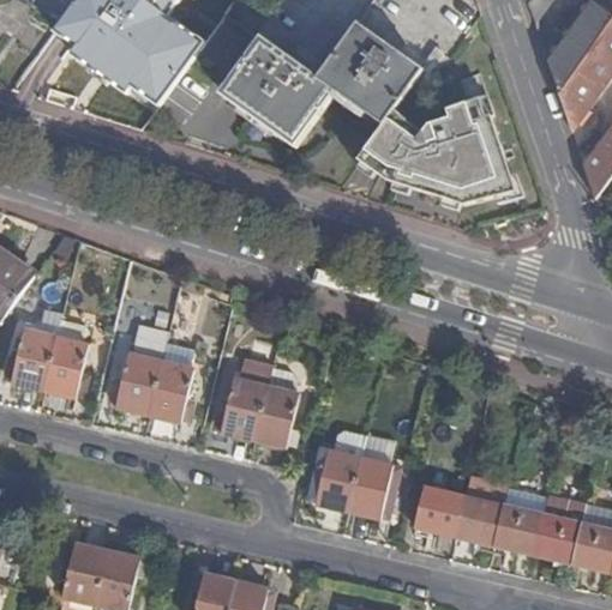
[(103,0),(73,43),(107,67),(156,0),(103,0)]
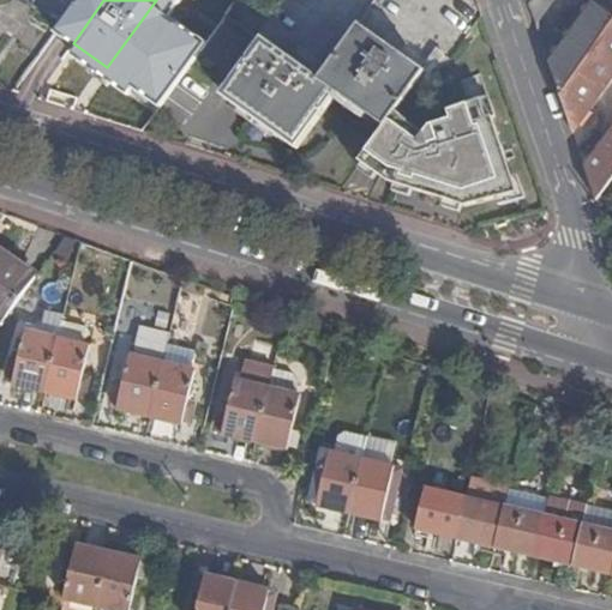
[(156,0),(107,67),(159,106),(235,0),(195,0),(186,12),(168,0),(156,0)]
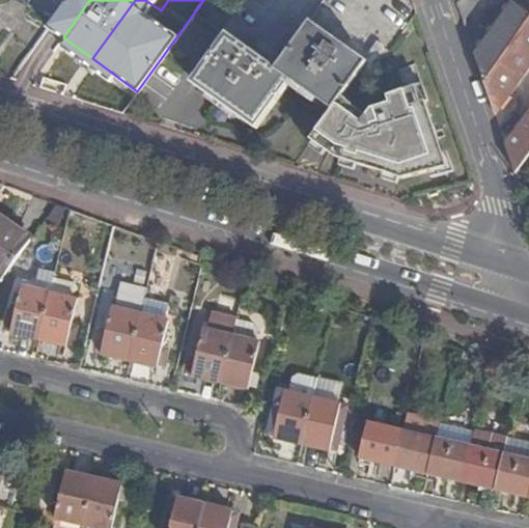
[(457,0),(455,4),(461,18),(474,0),(457,0)]
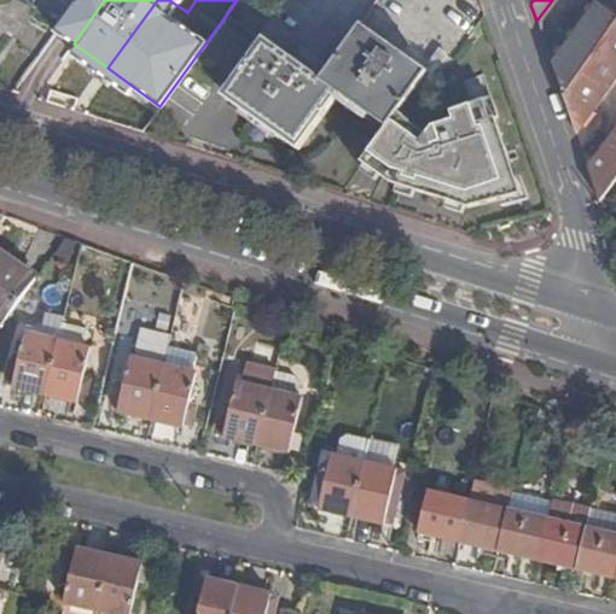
[(547,52),(561,91),(587,57),(615,16),(594,0),(586,0),(574,17),(567,11),(555,27),(563,31),(547,52)]
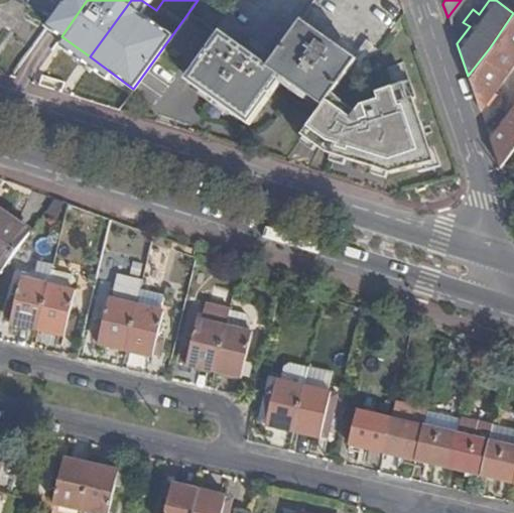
[(513,12),(513,13),(490,47),(468,76),(480,110),(509,69),(513,60),(513,12)]
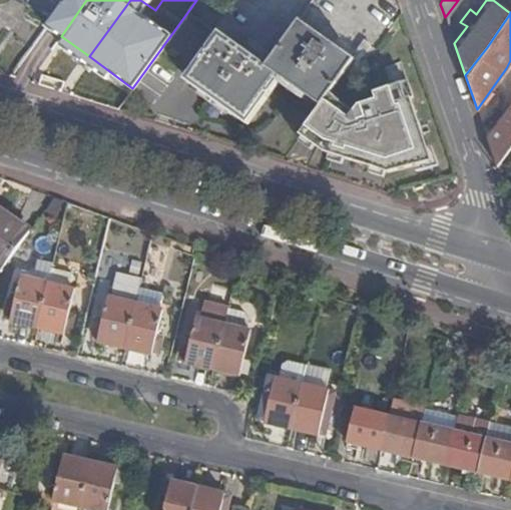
[(346,55),(298,21),(266,64),(282,76),(318,102),(349,58),(346,55)]
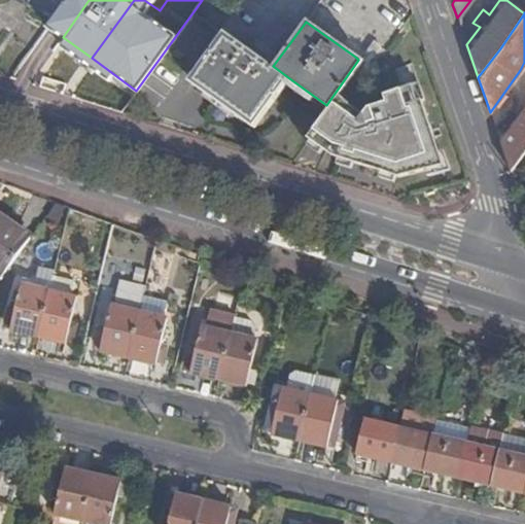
[(191,81),(253,126),(289,78),(273,66),(270,70),(224,36),(191,81)]
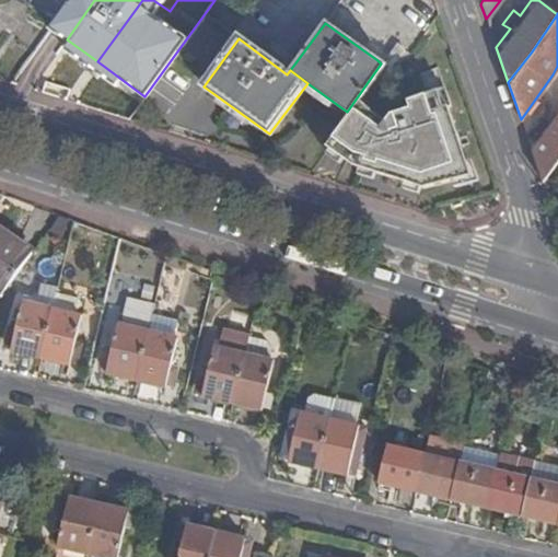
[(386,67),(400,48),(392,43),(378,60),(381,64),(386,67)]
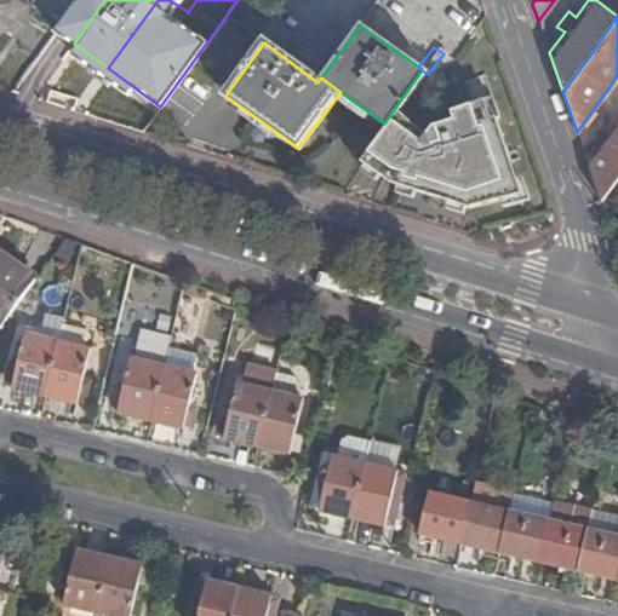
[(498,87),(459,102),(462,108),(448,114),(434,133),(402,113),(365,160),(399,180),(476,202),(536,185),(498,87)]
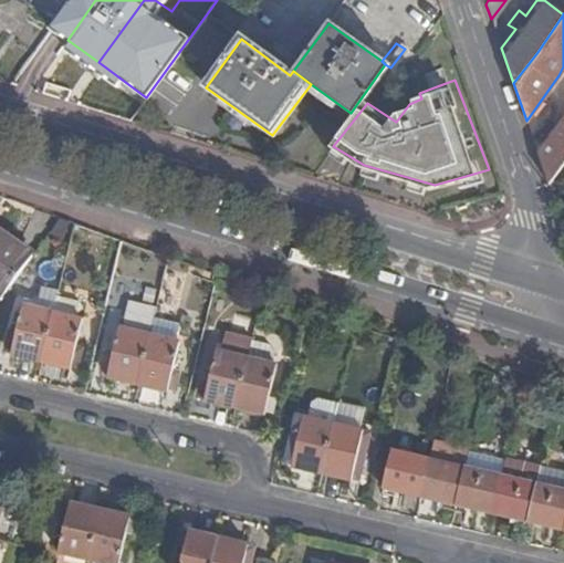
[(563,116),(545,143),(538,152),(549,183),(563,162),(563,116)]
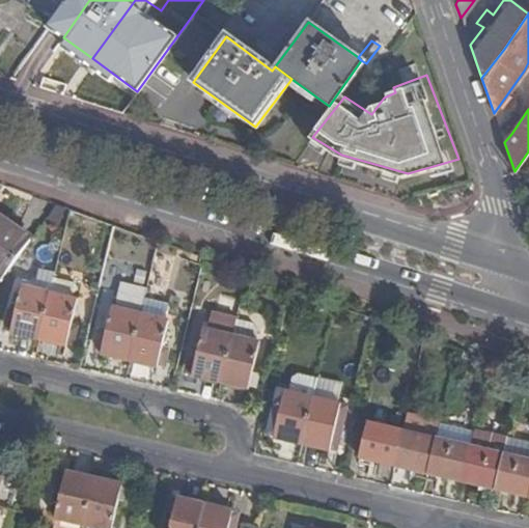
[(0,279),(26,242),(0,222),(0,279)]
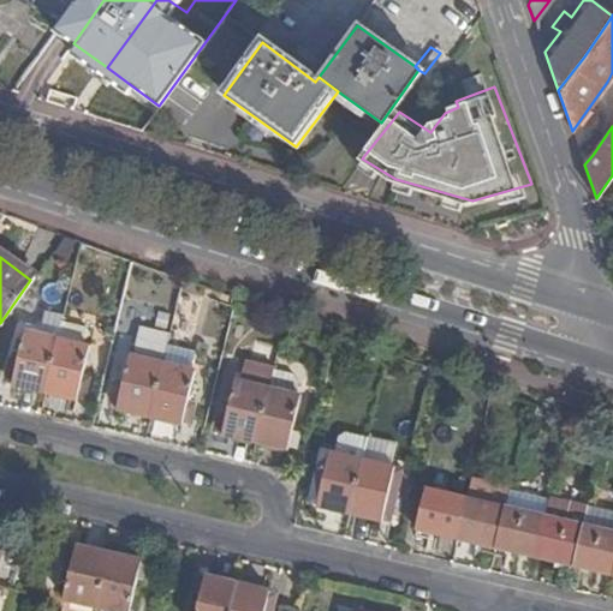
[(60,319),(63,312),(43,307),(40,322),(25,321),(24,328),(57,336),(60,319)]
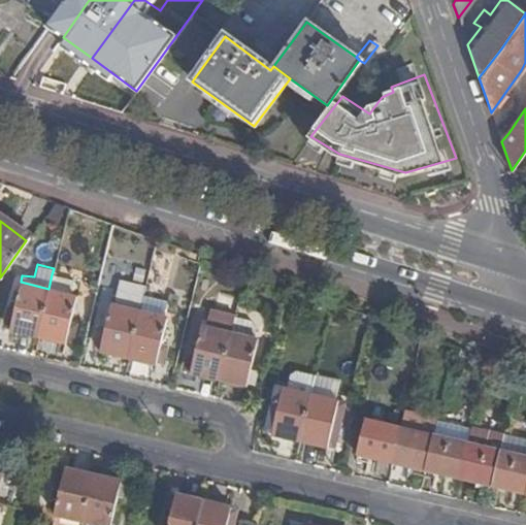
[(48,289),(76,296),(78,281),(52,274),(48,289)]
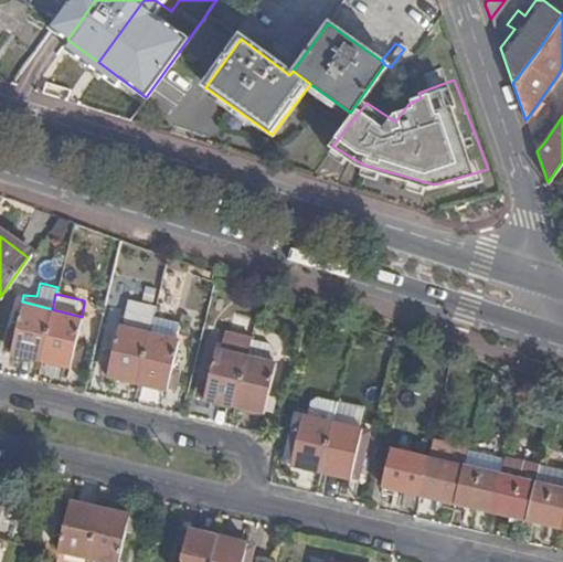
[(10,353),(40,360),(52,309),(22,301),(14,330),(6,329),(2,346),(11,347),(10,353)]
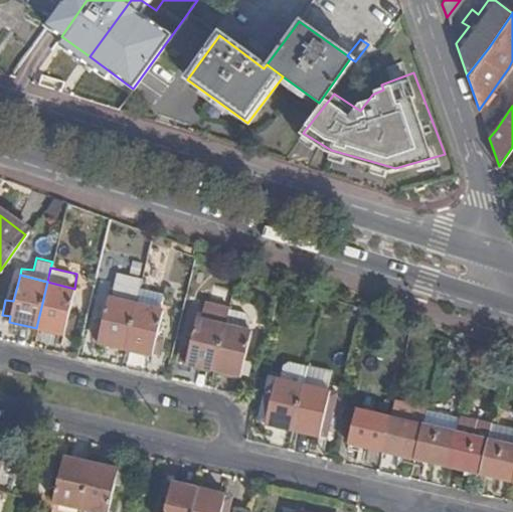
[(138,289),(139,283),(117,277),(111,298),(135,303),(138,289)]
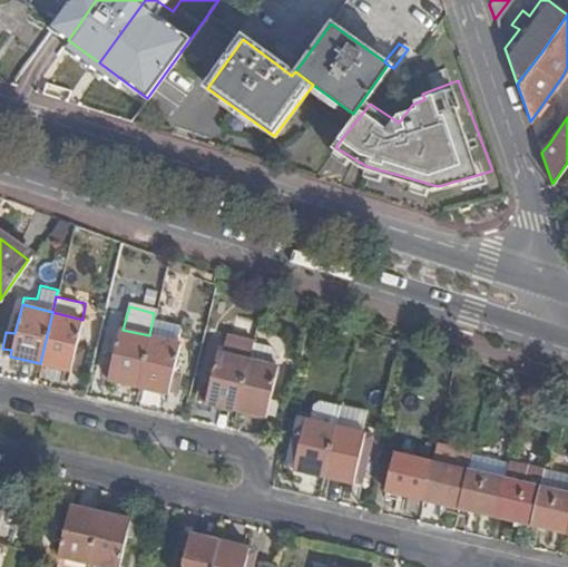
[(52,312),(40,363),(69,370),(71,365),(79,367),(84,349),(76,348),(82,320),(52,312)]
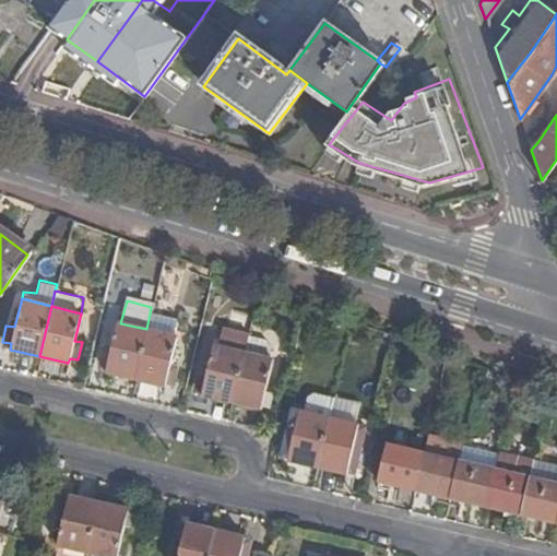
[(146,329),(170,335),(174,319),(150,314),(146,329)]
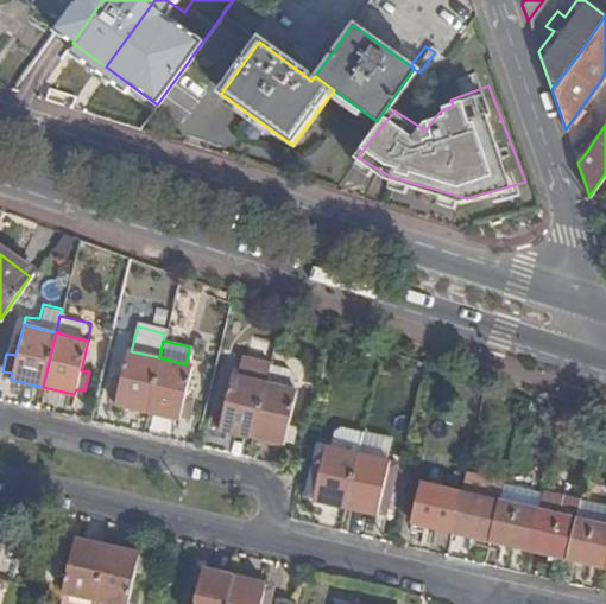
[(115,404),(147,411),(159,357),(131,351),(126,350),(119,379),(112,377),(107,395),(115,398),(115,404)]
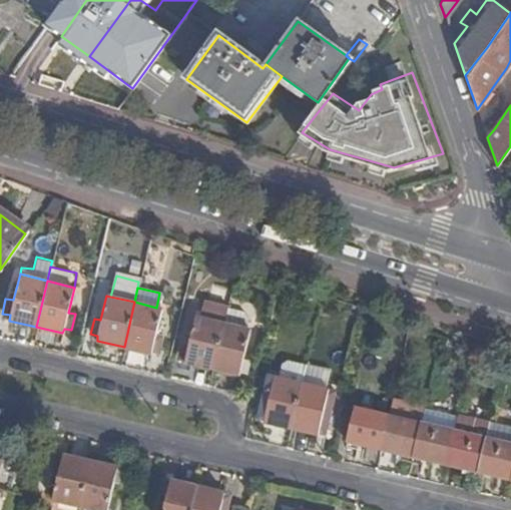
[(221,324),(225,305),(204,300),(199,318),(194,317),(187,346),(184,361),(210,367),(221,324)]
